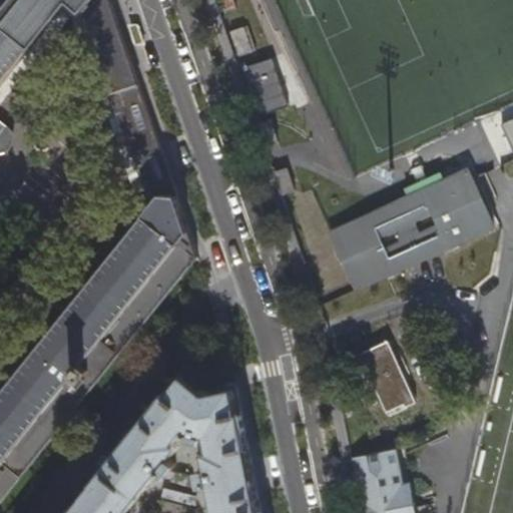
[(0,480),(10,467),(22,477),(198,258),(174,188),(151,121),(120,27),(110,0),(10,0),(0,13),(0,480)]
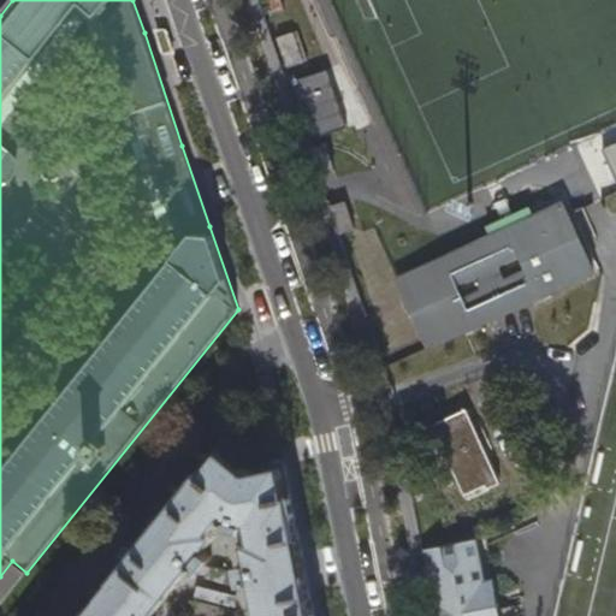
[(278,36),(288,67),(303,61),(294,31),(278,36)]
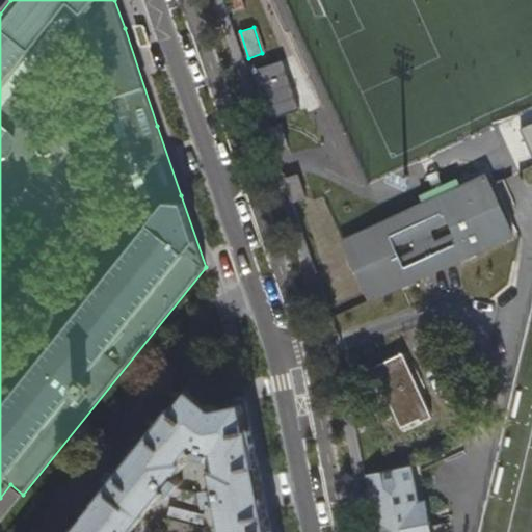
[(260,107),(272,141),(285,137),(273,103),(260,107)]
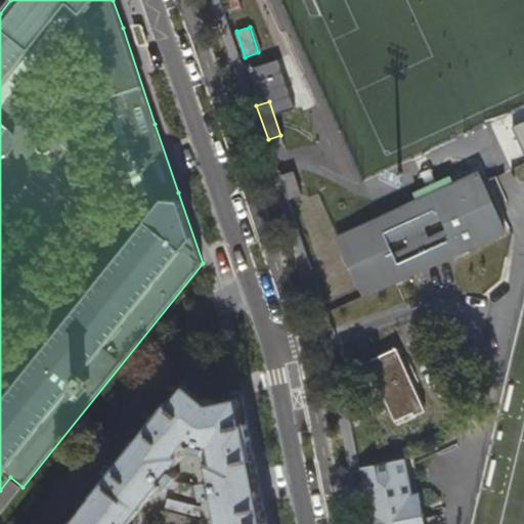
[(523,102),(495,117),(507,140),(523,131),(523,102)]
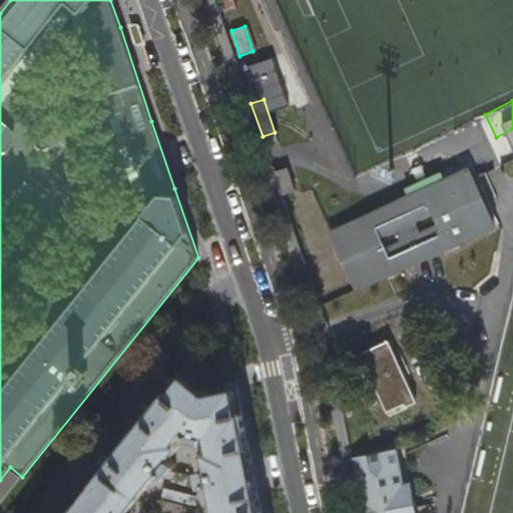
[(329,231),(356,292),(497,227),(471,167),(329,231)]
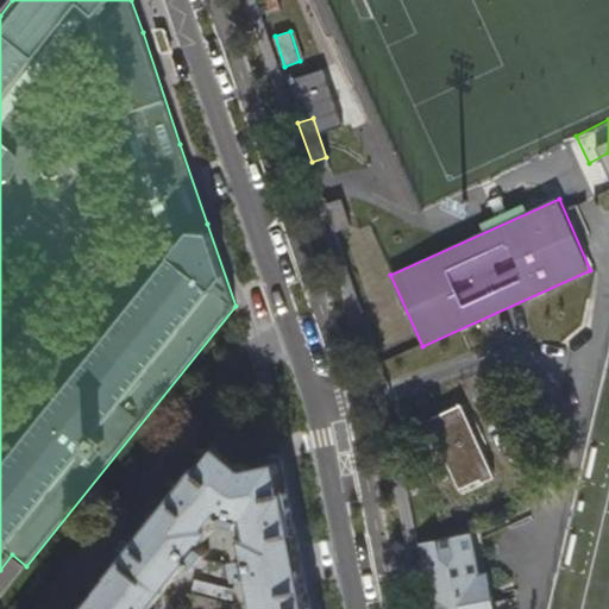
[(326,206),(336,231),(350,226),(341,200),(326,206)]
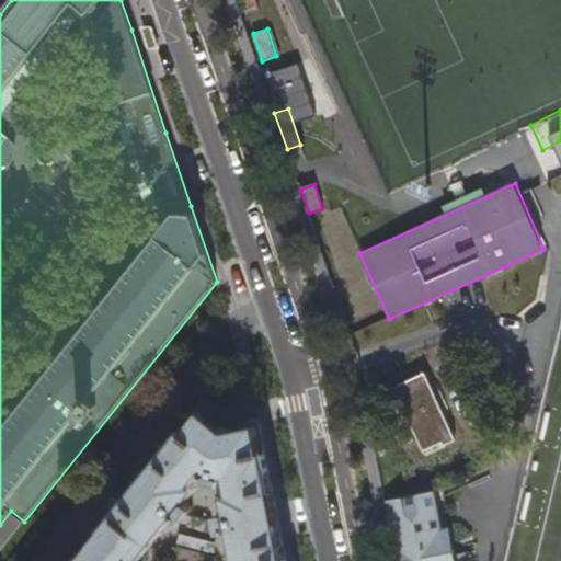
[(393,387),(424,451),(444,443),(445,445),(457,439),(425,371),(393,387)]
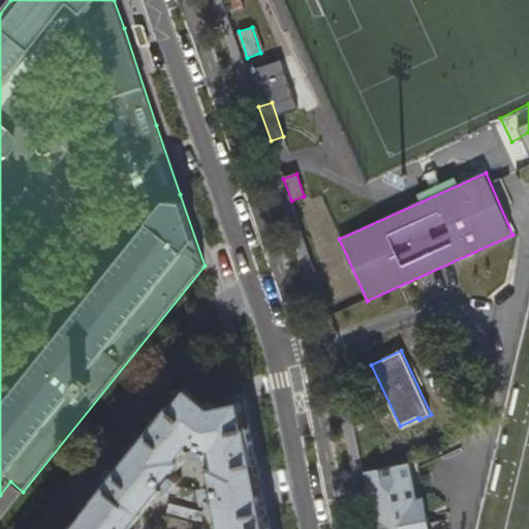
[(270,528),(268,517),(253,445),(245,402),(215,407),(211,405),(189,387),(188,389),(185,386),(70,528),(270,528)]
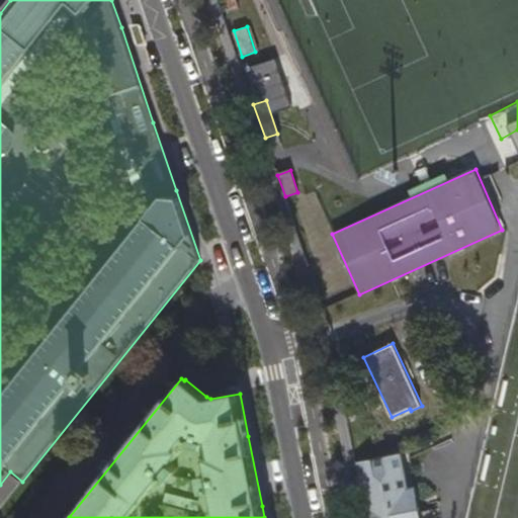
[(383,492),(389,517),(409,517),(403,488),(383,492)]
